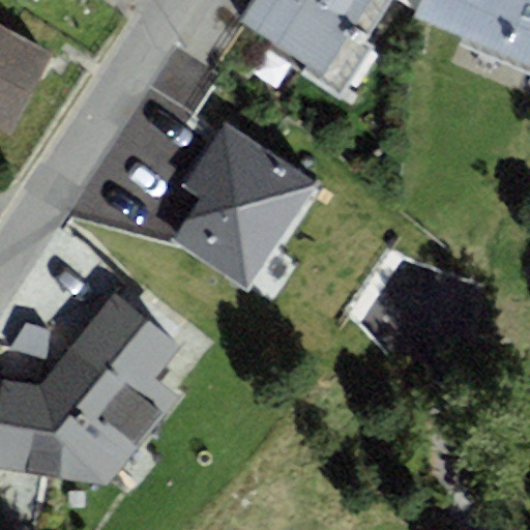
[(301,76),(340,100),(373,49),(361,42),(388,0),(252,0),(238,22),(307,66),(301,76)]
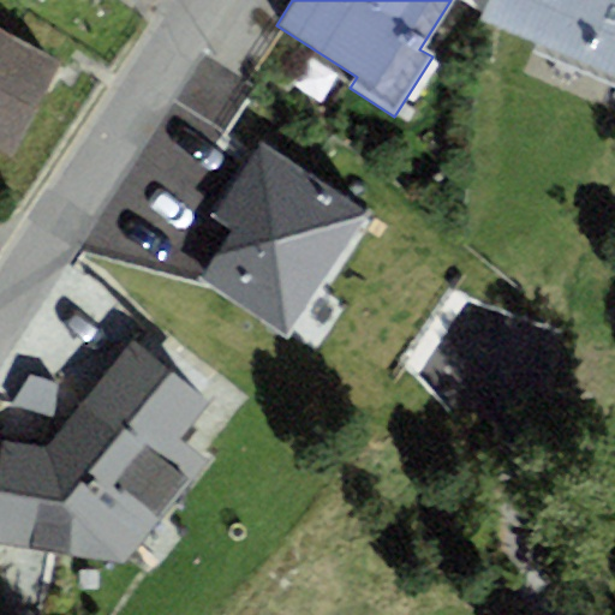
[(614,0),(493,0),(483,23),(614,78),(614,0)]
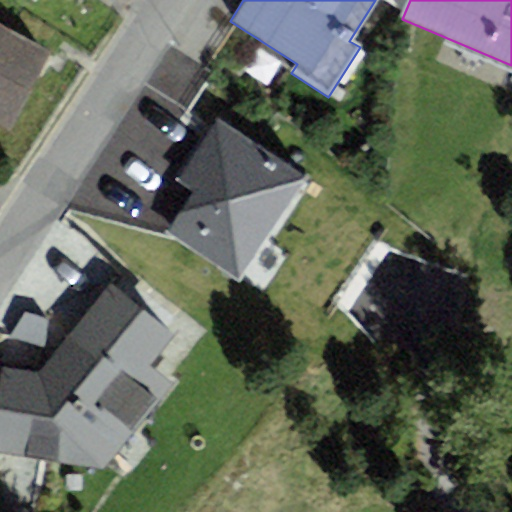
[(0,131),(10,136),(53,52),(0,25),(0,131)]
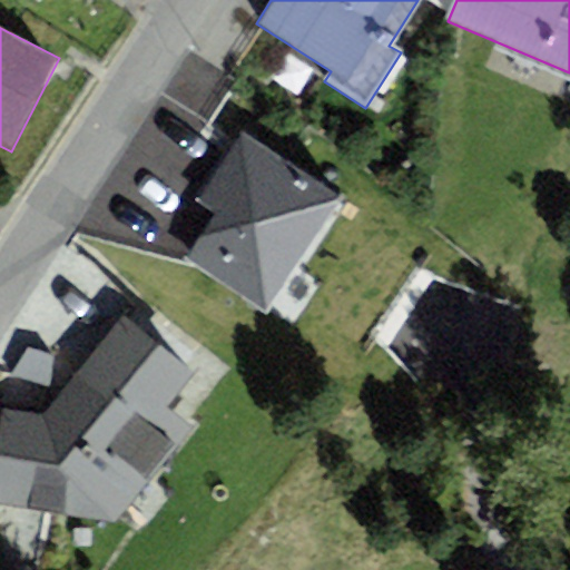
[(364,236),(256,164),(214,228),(249,253),(214,306),(285,354),(364,236)]
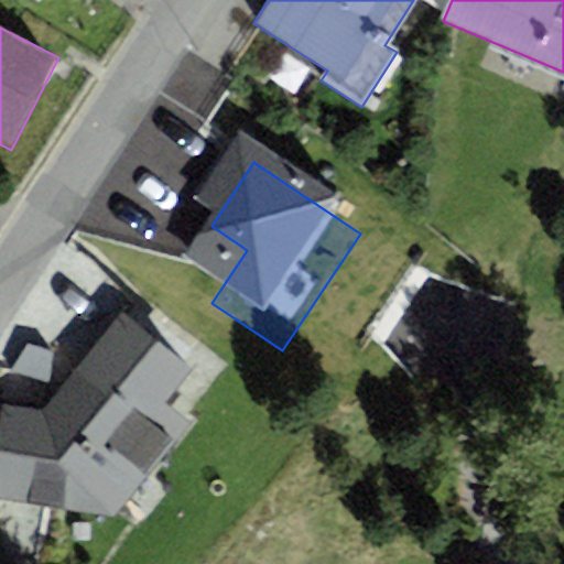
[(0,424),(0,499),(115,517),(192,424),(167,404),(193,369),(120,313),(43,410),(3,407),(0,424)]
